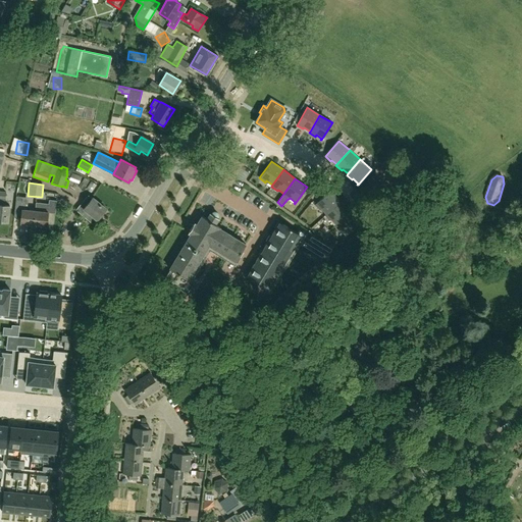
[(9,205),(4,205),(6,192),(0,191),(0,220),(7,222),(9,205)]
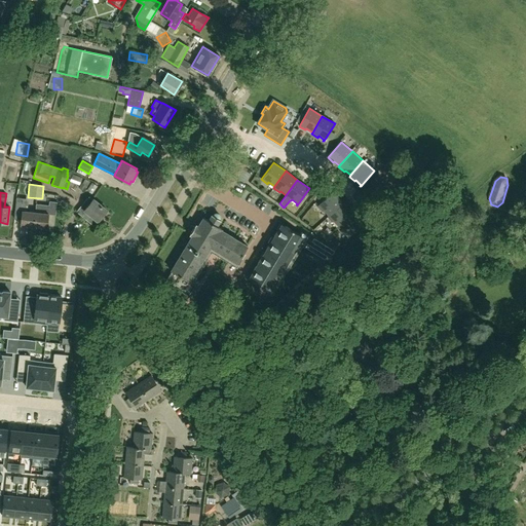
[(328,215),(342,202),(332,192),(317,205),(323,212),(324,211),(328,215)]
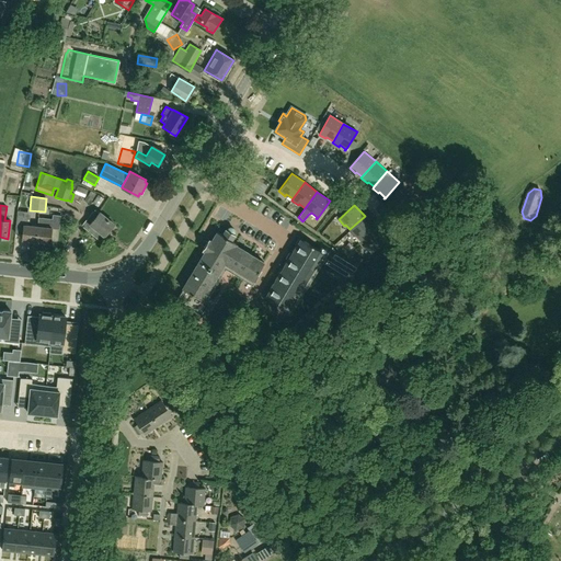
[(114,225),(100,213),(99,213),(94,209),(81,226),(86,229),(100,241),(114,225)]
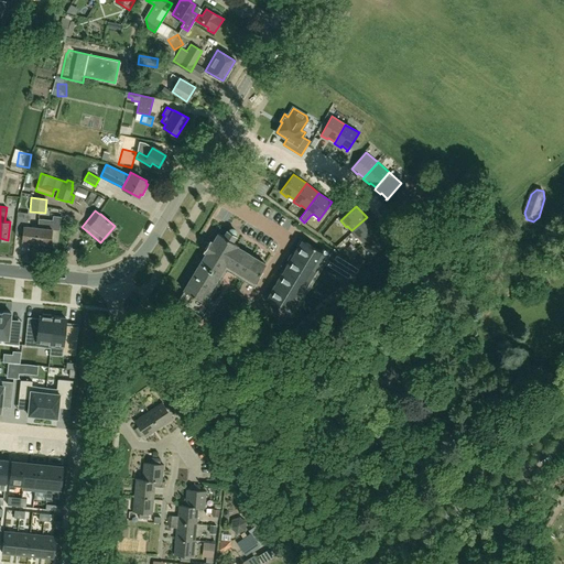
[(36,242),(38,227),(29,227),(30,213),(25,213),(18,212),(15,226),(21,226),(23,227),(22,241),(36,242)]
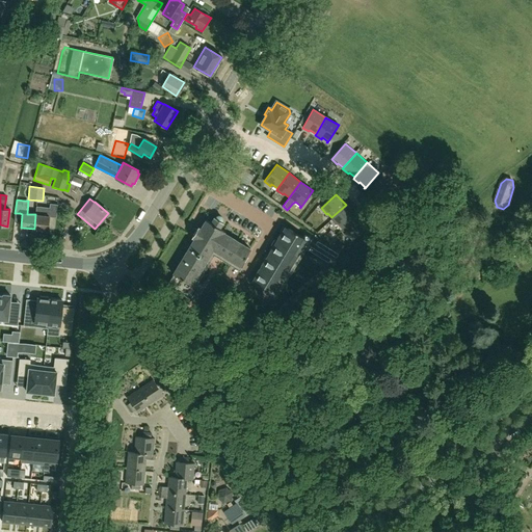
[(47,230),(49,216),(56,217),(57,205),(53,203),(53,204),(50,204),(49,208),(45,207),(36,207),(35,214),(34,229),(47,230)]
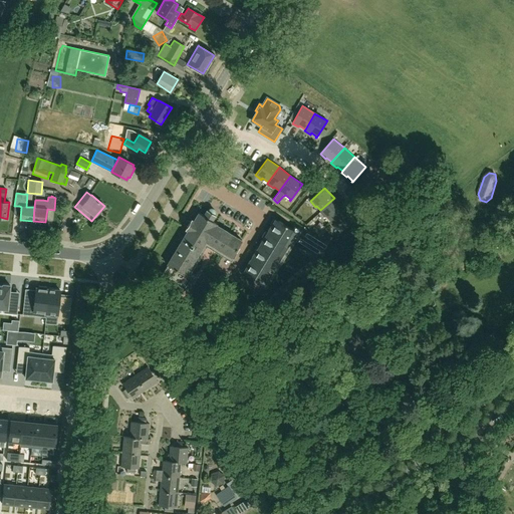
[(330,221),(343,208),(334,198),(320,210),(319,212),(324,217),(325,216),(330,221)]
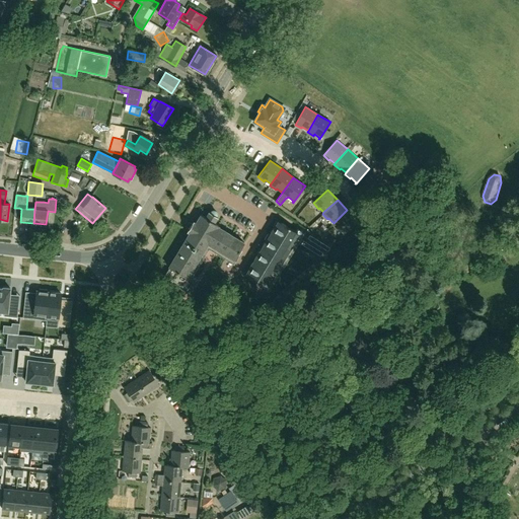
[(230,257),(234,260),(244,242),(218,227),(219,225),(214,222),(217,217),(216,216),(217,214),(217,213),(215,211),(213,210),(212,211),(210,212),(209,212),(206,217),(201,215),(196,223),(193,221),(187,231),(190,232),(168,267),(169,267),(162,278),(186,292),(193,280),(188,277),(208,243),(221,251),(220,253),(229,260),(230,257)]
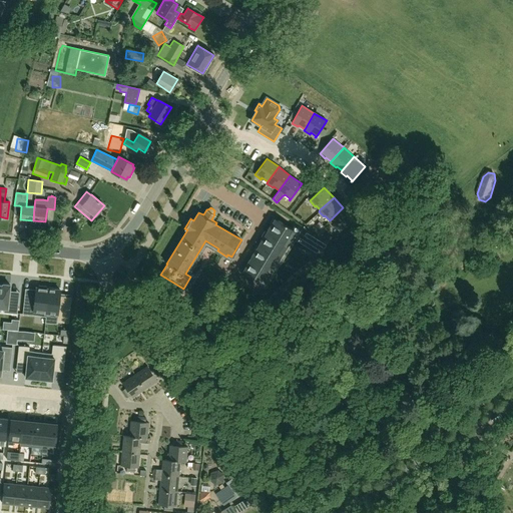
[(343,207),(330,220),(328,221),(333,227),(335,225),(339,230),(338,231),(339,232),(354,218),(343,207)]
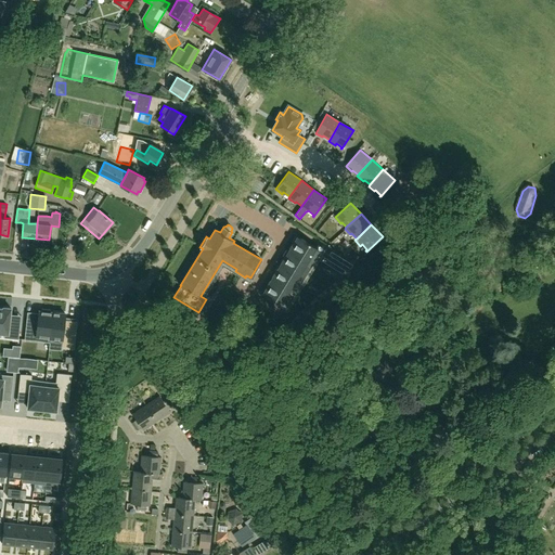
[(318,248),(299,237),(297,236),(293,243),(288,252),(284,257),(280,266),(275,271),(266,287),(262,294),(265,295),(285,308),(322,247),(319,245),(318,248)]
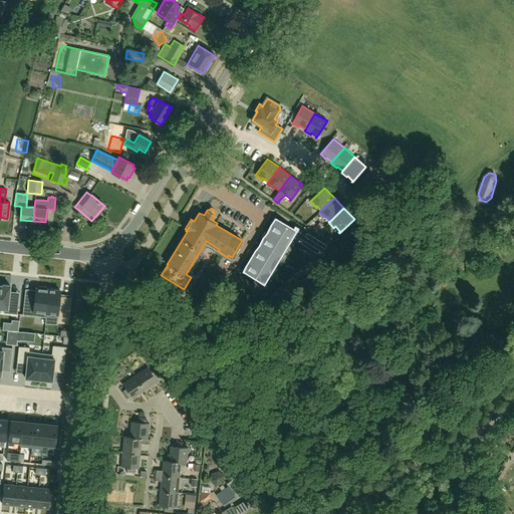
[(0,285),(0,308),(4,309),(4,313),(17,314),(19,298),(9,297),(10,285),(3,284),(3,285),(0,285)]
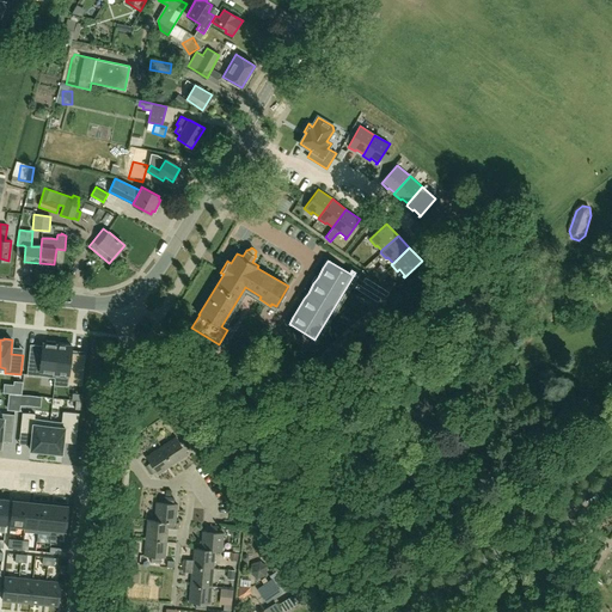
[(29,354),(28,375),(55,378),(59,344),(56,344),(56,342),(47,341),(47,343),(43,343),(42,355),(29,354)]
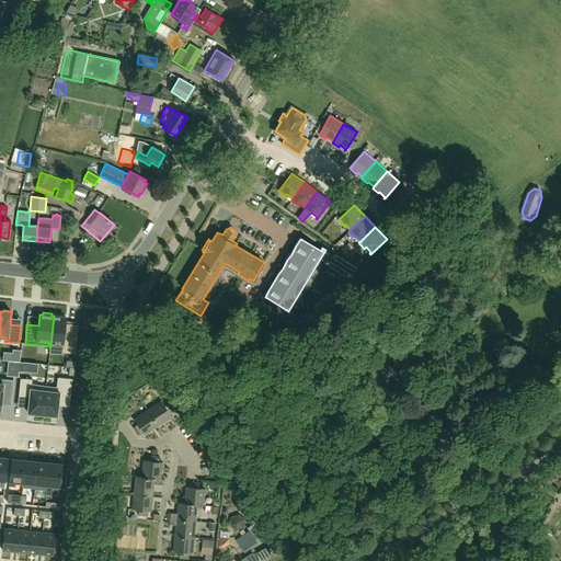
[(54,316),(50,346),(52,342),(63,343),(61,352),(75,353),(78,325),(65,323),(66,317),(54,316)]
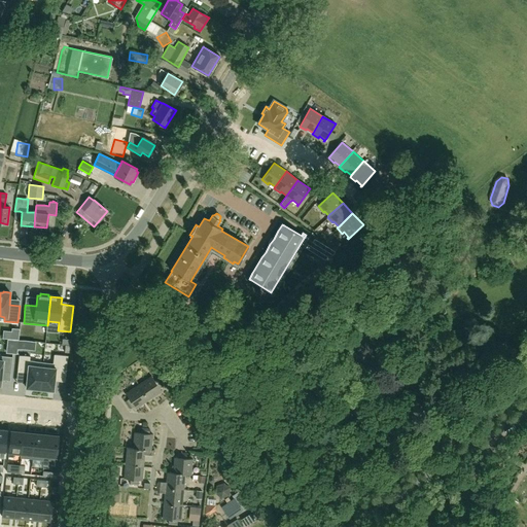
[(351,330),(353,350),(369,345),(366,331),(351,330)]
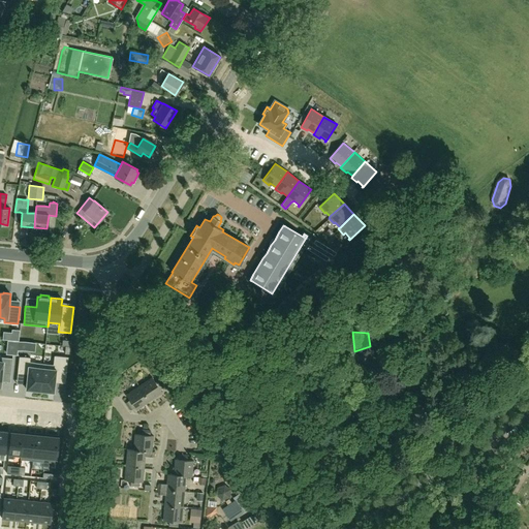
[(43,364),(40,390),(47,391),(47,392),(54,392),(55,380),(66,381),(68,356),(55,355),(54,365),(43,364)]
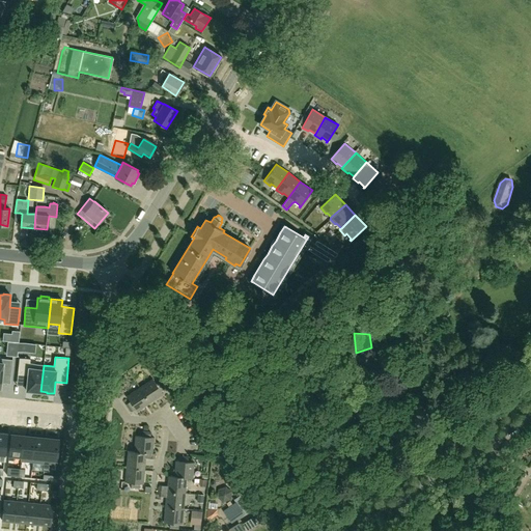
[(0,362),(0,387),(1,388),(2,374),(11,374),(12,360),(0,358),(0,363),(0,362)]
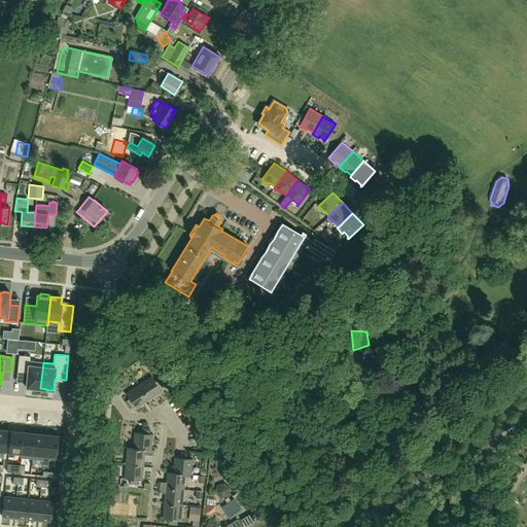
[(20,356),(18,375),(28,376),(26,388),(35,389),(35,388),(40,388),(43,362),(29,360),(30,357),(20,356)]
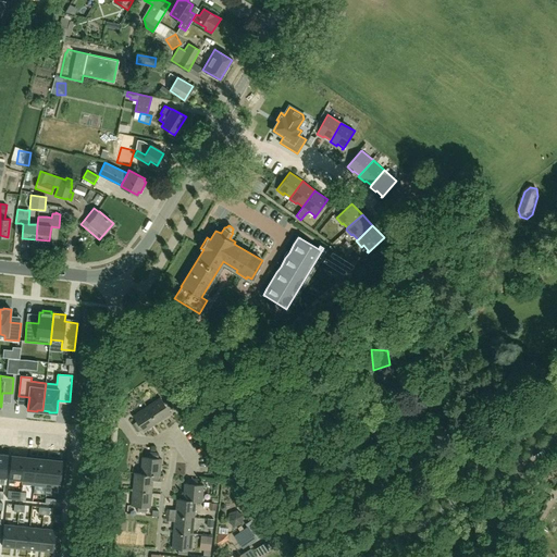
[(160,397),(146,407),(157,422),(171,412),(169,410),(173,407),(168,400),(163,403),(160,397)]
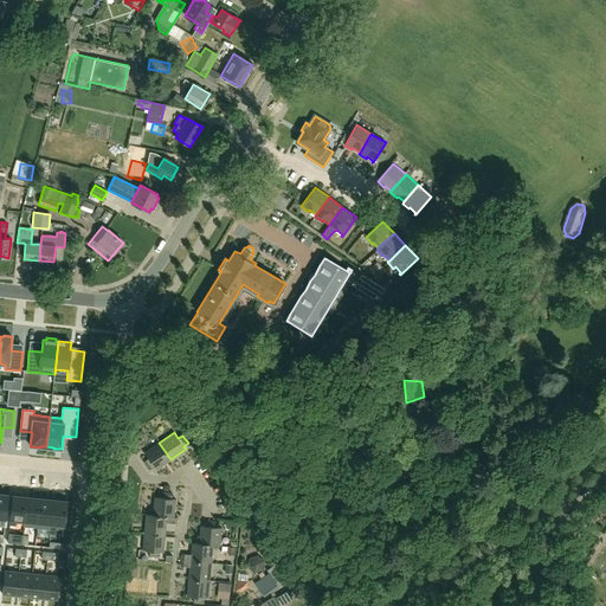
[(171,459),(159,443),(144,452),(148,458),(143,462),(149,470),(154,466),(155,470),(171,459)]
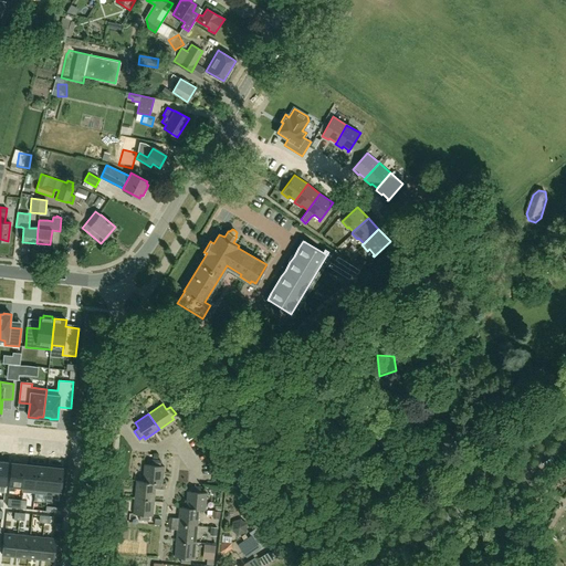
[(144,464),(143,481),(161,483),(164,467),(160,465),(160,461),(152,460),(150,464),(144,464)]
